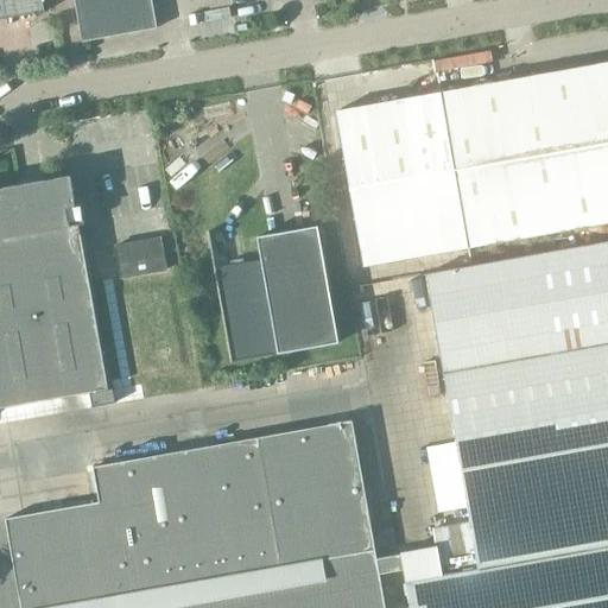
[(0,0),(0,20),(45,13),(43,0),(0,0)]
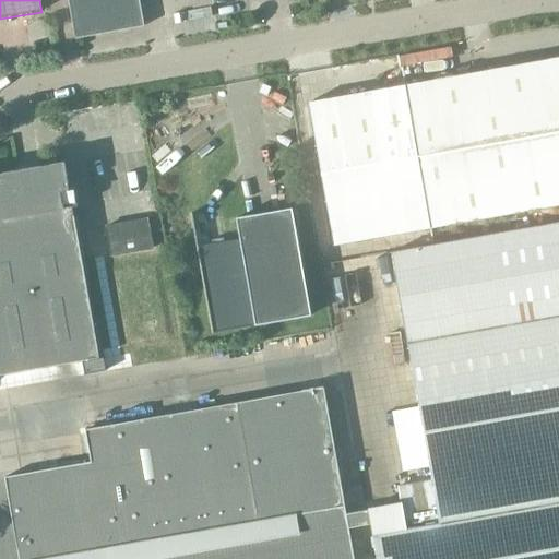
[(69,0),(75,39),(83,38),(145,26),(140,0),(69,0)]
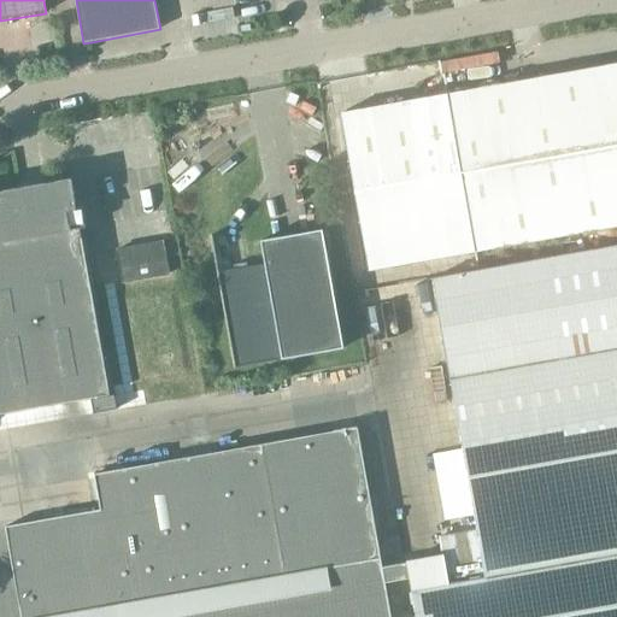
[(616,227),(616,65),(342,113),(370,271),(616,227)]
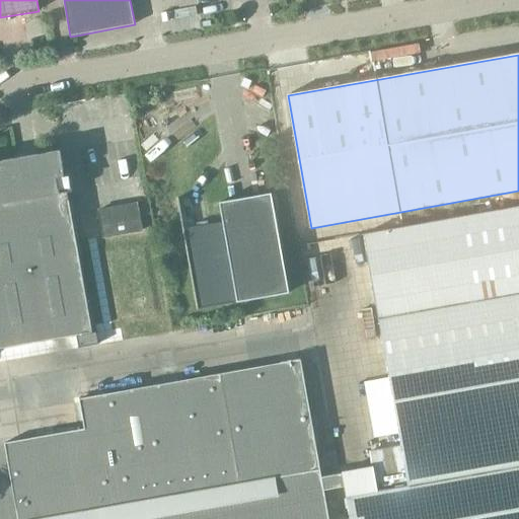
[(0,349),(92,332),(60,151),(0,161),(0,349)]
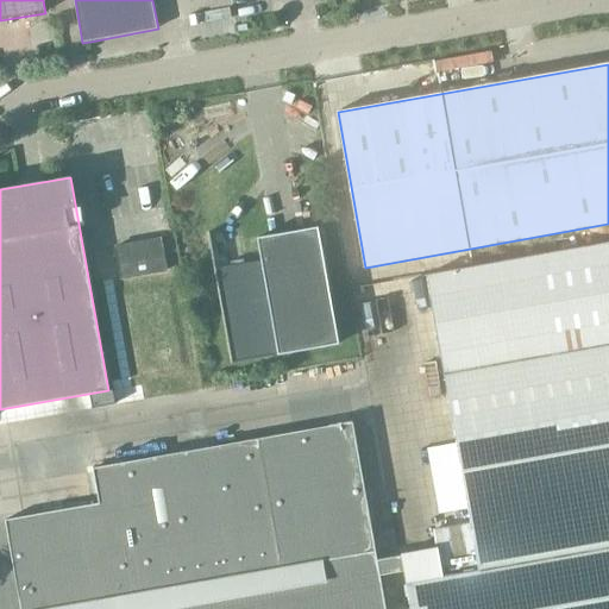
[(262,262),(214,270),(231,364),(339,345),(319,227),(258,238),(262,262)]
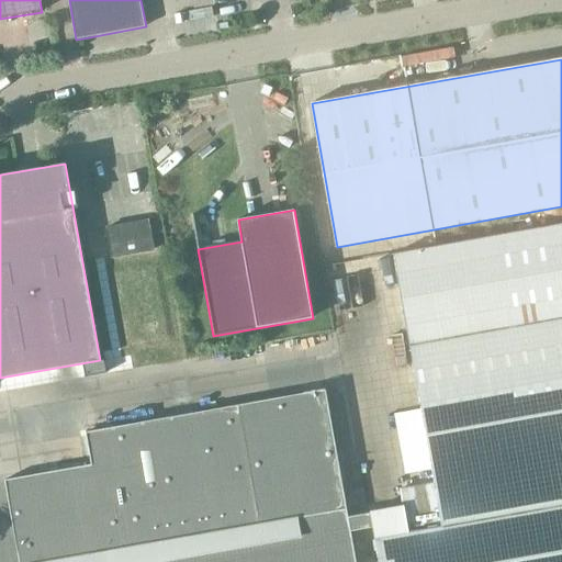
[(127,224),(133,254),(154,250),(148,221),(127,224)]
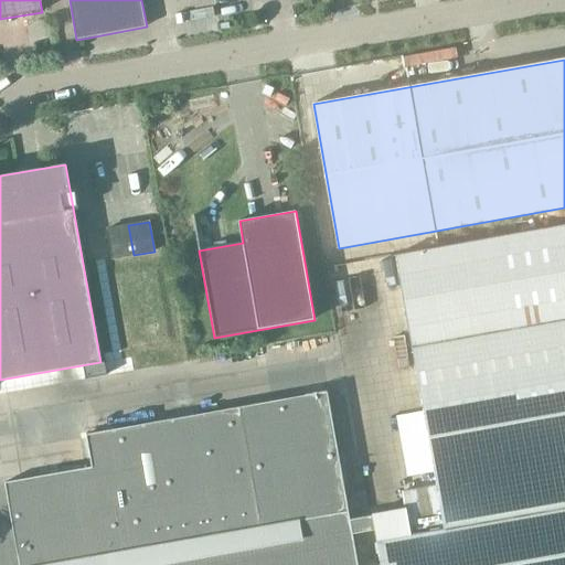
[(134,255),(128,225),(108,228),(114,259),(134,255)]
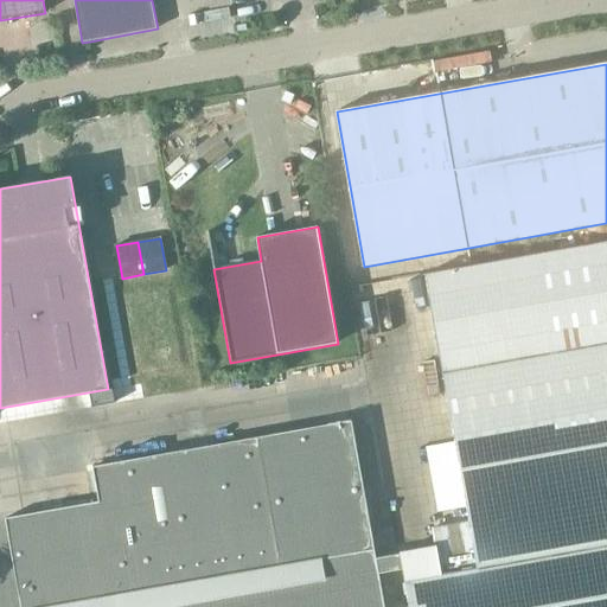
[(409,606),(606,606),(606,242),(426,275),(470,523),(432,530),(440,576),(406,582),(409,606)]
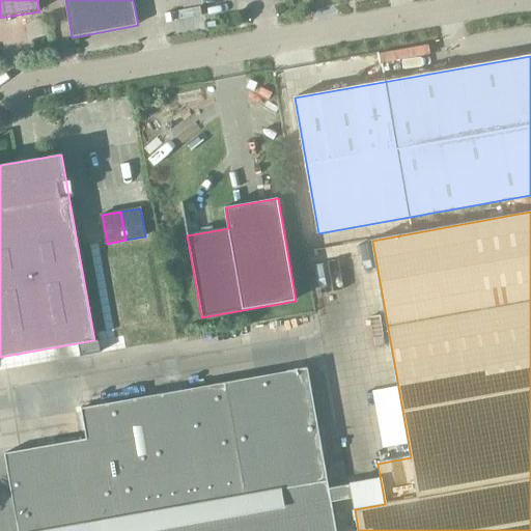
[(57,530),(328,481),(309,369),(81,410),(87,440),(5,454),(18,530),(57,530)]
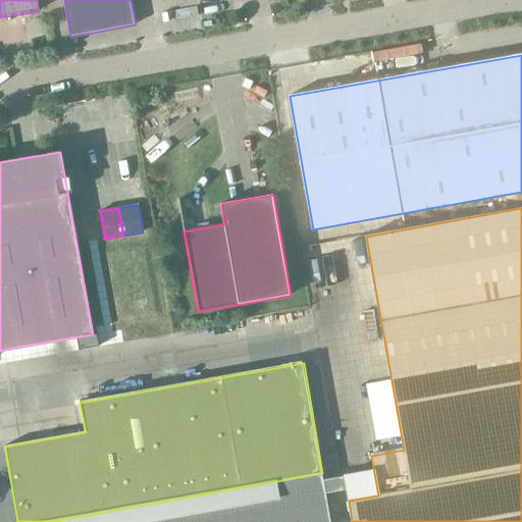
[(330,521),(322,473),(56,521),(330,521)]
